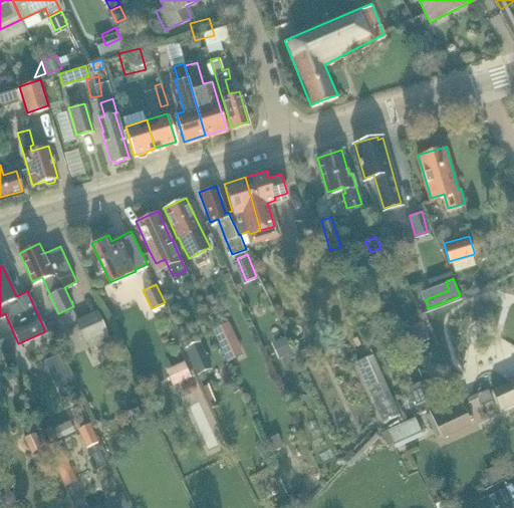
[(106,329),(97,308),(75,317),(84,339),(106,329)]
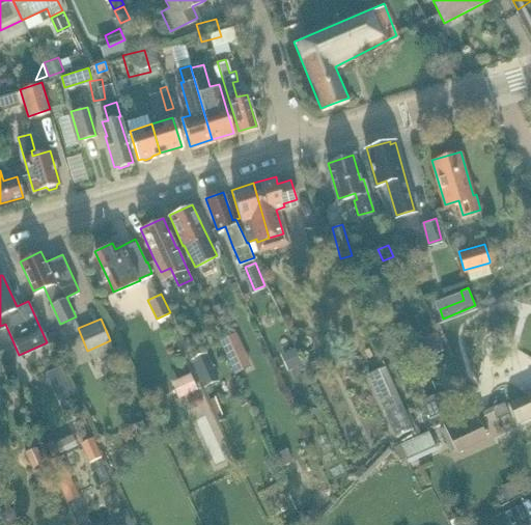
[(425,328),(413,332),(419,350),(431,346),(425,328)]
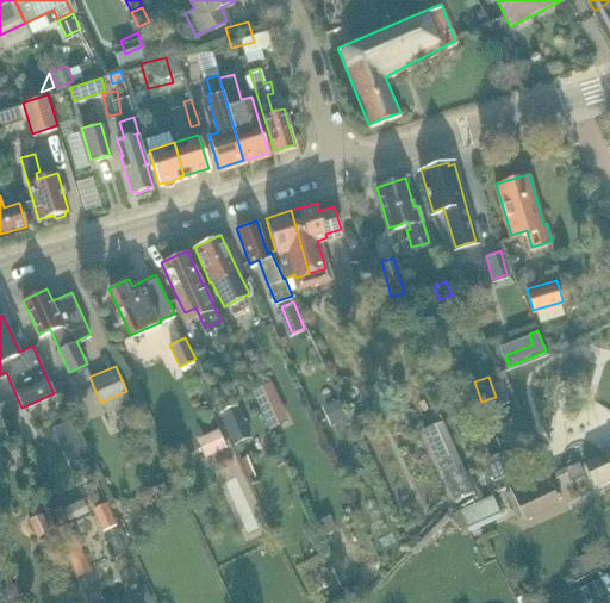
[(271,379),(254,386),(260,399),(277,392),(271,379)]
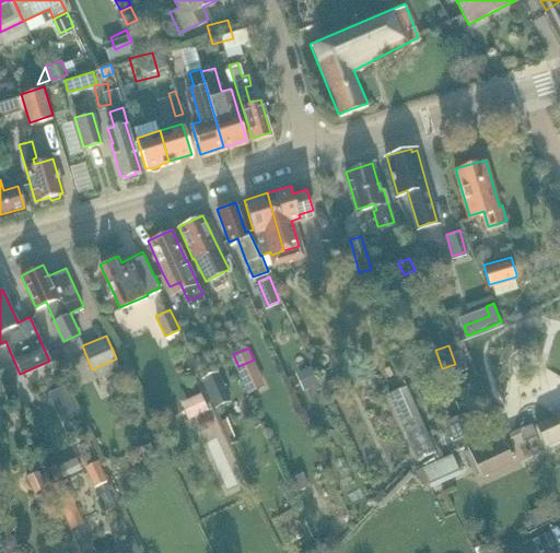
[(347,381),(357,368),(337,355),(328,368),(347,381)]
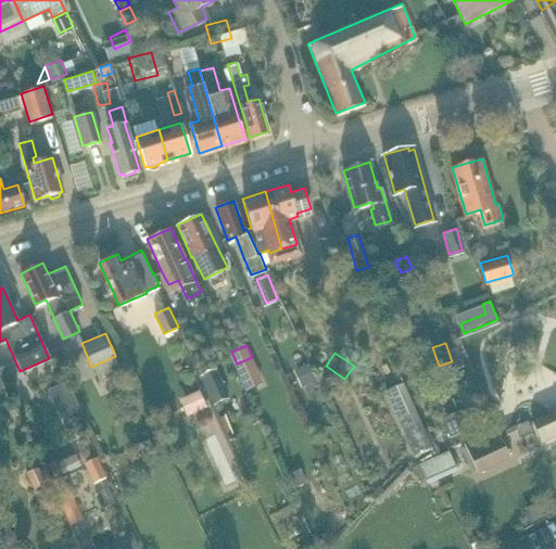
[(307,360),(297,366),(304,382),(315,377),(307,360)]
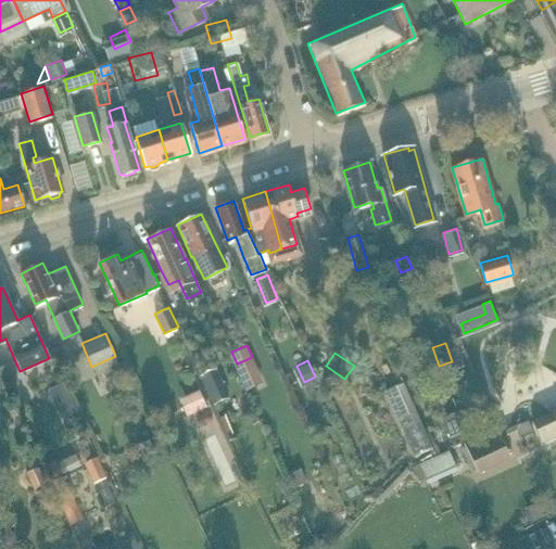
[(210,362),(200,367),(202,371),(214,399),(229,393),(217,365),(212,367),(210,362)]
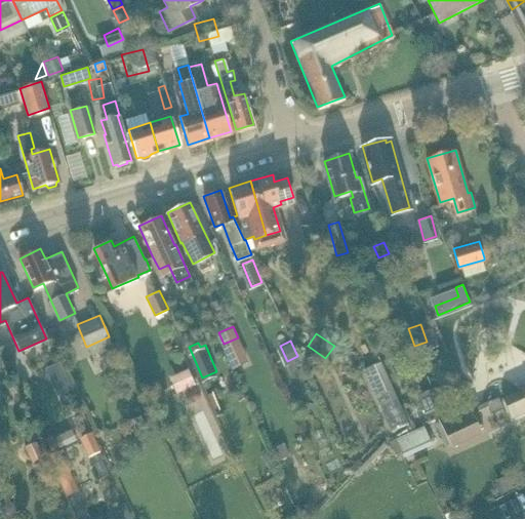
[(297,356),(303,367),(317,360),(312,349),(297,356)]
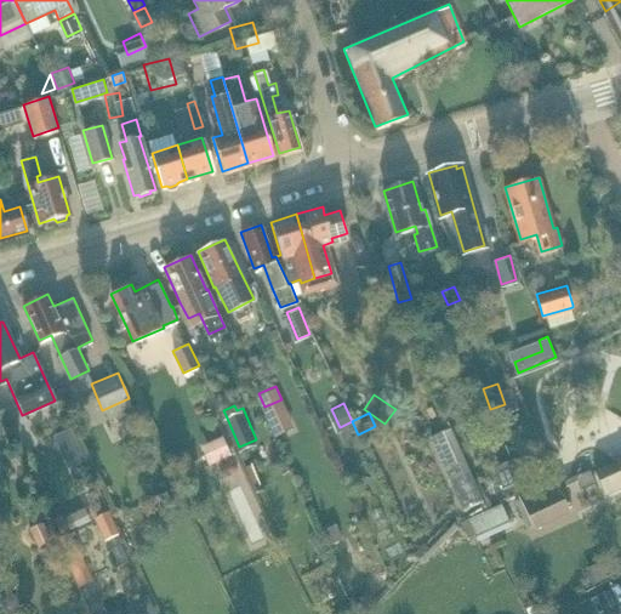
[(69,425),(52,432),(58,444),(74,437),(69,425)]
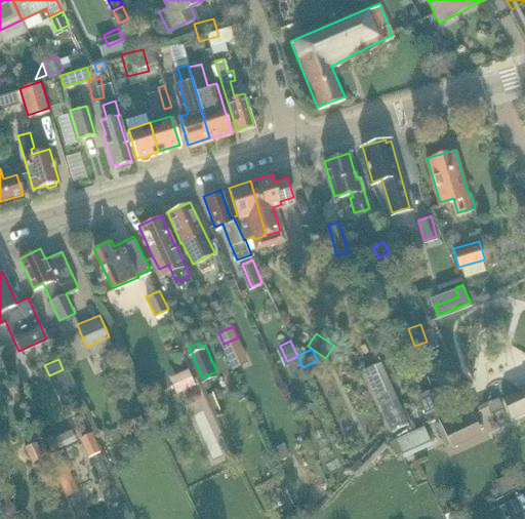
[(410,426),(382,362),(365,370),(394,434),(410,426)]
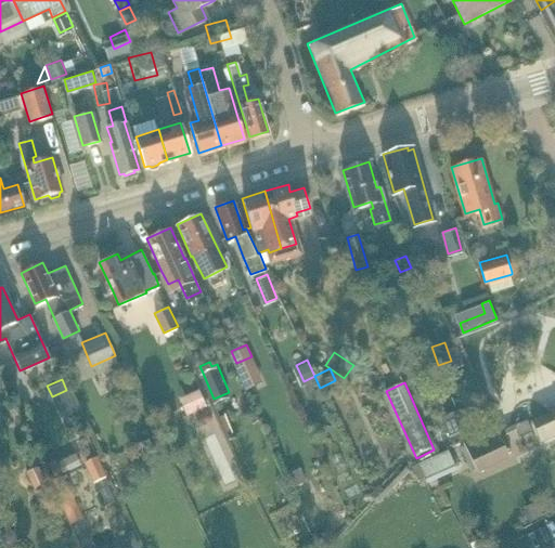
[(184,393),(191,409),(205,403),(197,387),(184,393)]
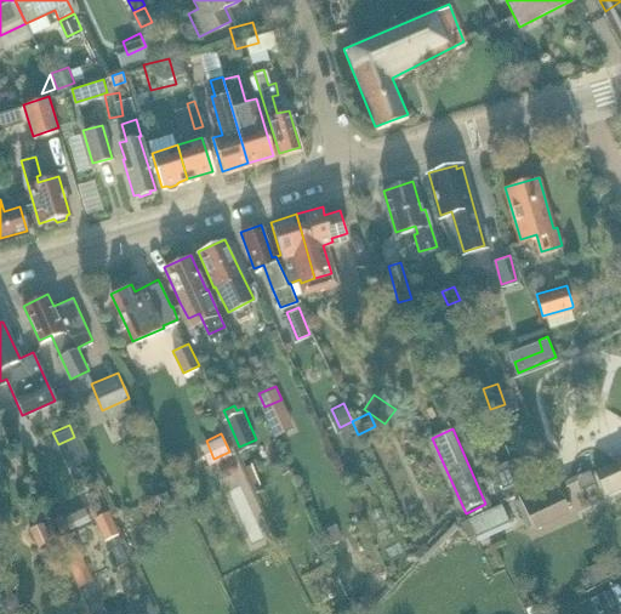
[(517,453),(496,462),(503,481),(525,471),(517,453)]
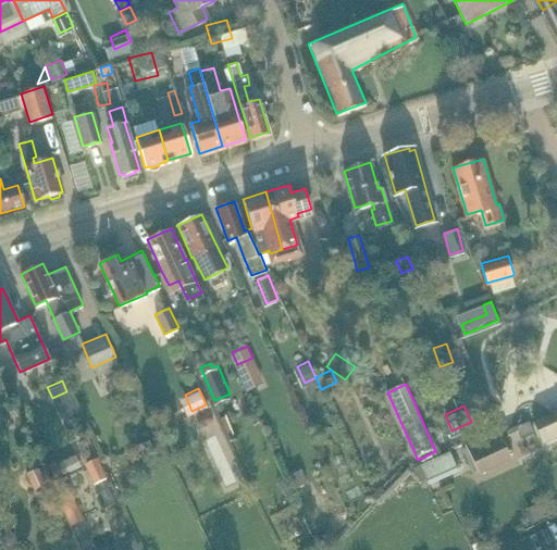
[(552,410),(532,419),(542,440),(556,434),(556,407),(552,409),(552,410)]
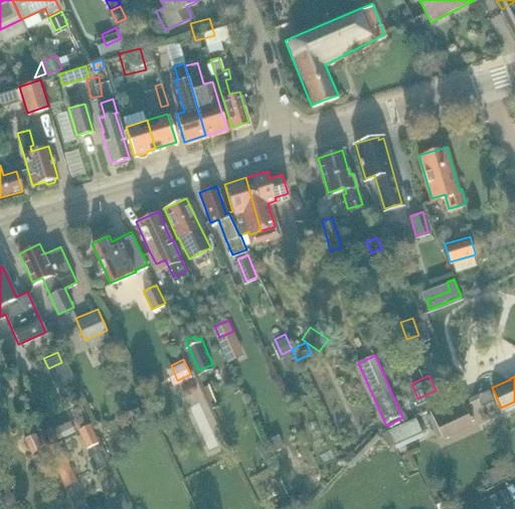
[(479,385),(466,390),(469,399),(480,394),(483,401),(494,396),(489,386),(482,390),(479,385)]
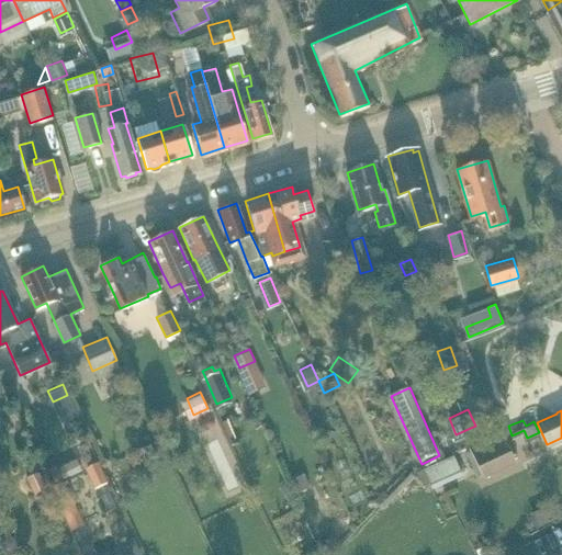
[(483,477),(515,461),(501,431),(469,446),(483,477)]
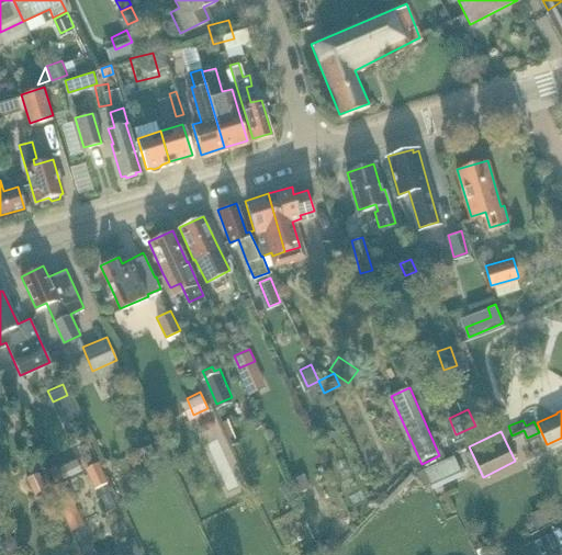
[(154,451),(149,441),(139,446),(144,456),(154,451)]
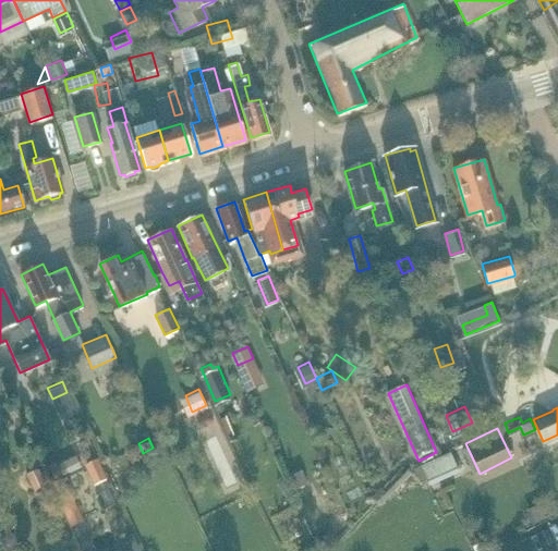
[(427,478),(457,465),(450,450),(420,464),(427,478)]
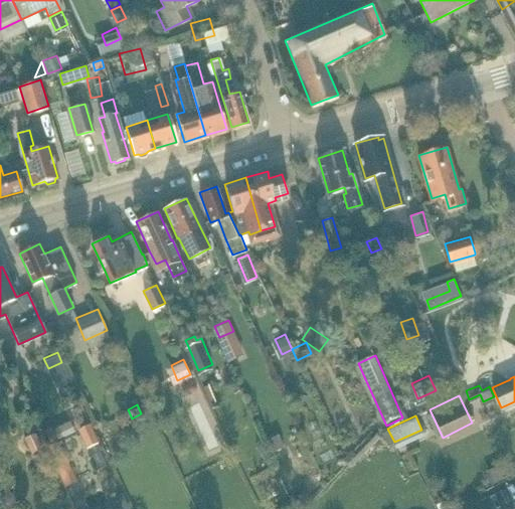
[(98,440),(89,420),(79,426),(89,444),(98,440)]
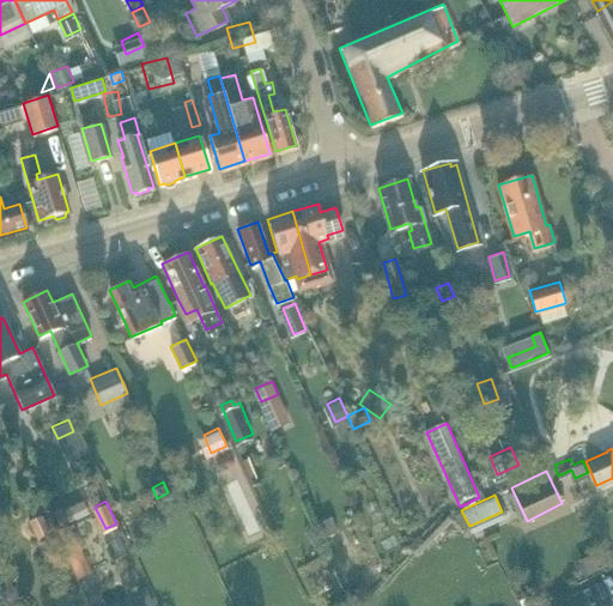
[(30,519),(36,533),(47,528),(41,514),(30,519)]
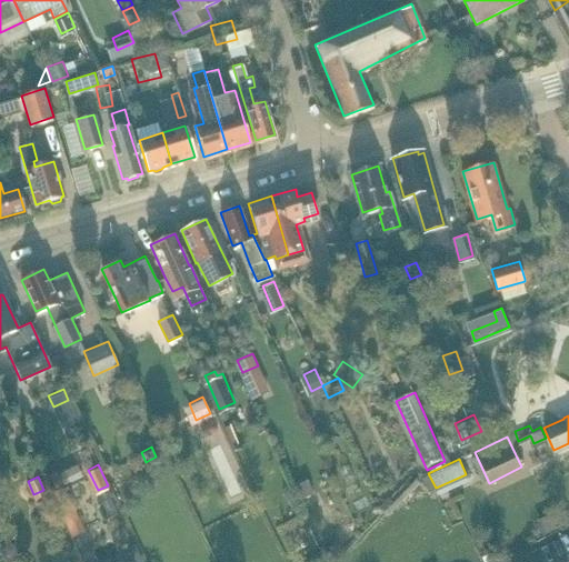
[(295,483),(300,495),(312,490),(307,478),(295,483)]
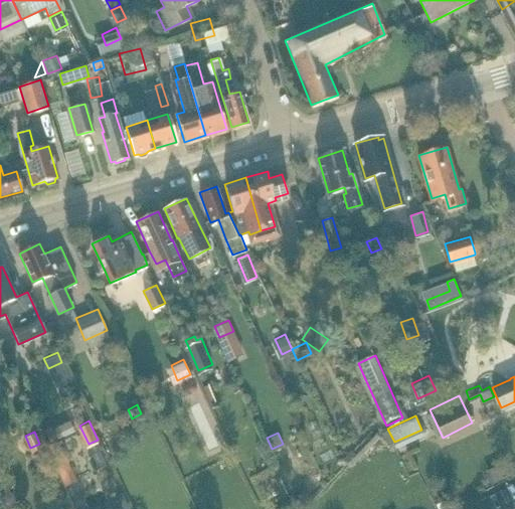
[(48,444),(54,456),(52,457),(64,485),(76,480),(63,452),(62,452),(57,440),(48,444)]
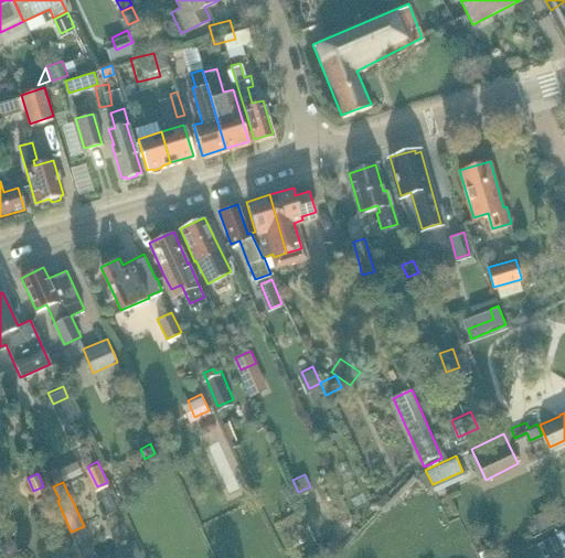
[(324,534),(320,540),(323,548),(331,548),(336,543),(332,535),(324,534)]
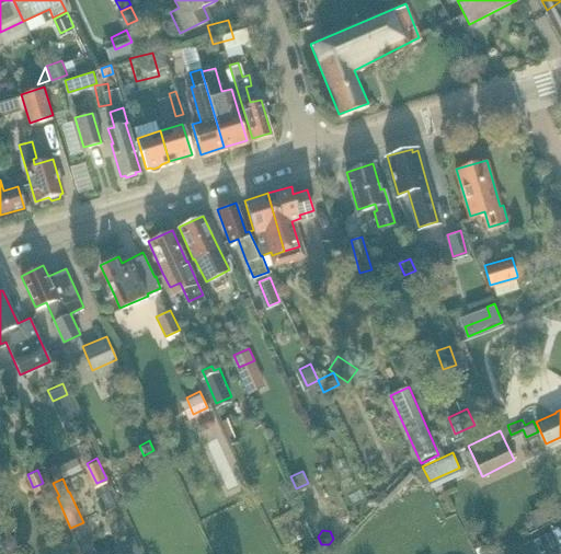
[(122,541),(127,553),(136,553),(139,553),(132,537),(122,541)]
